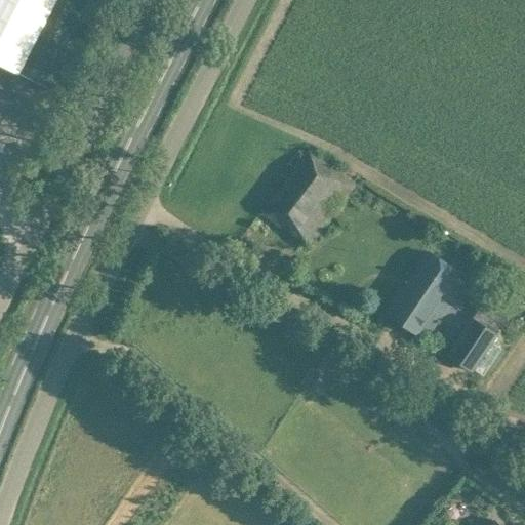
[(47,87),(91,0),(56,0),(18,73),(47,87)]
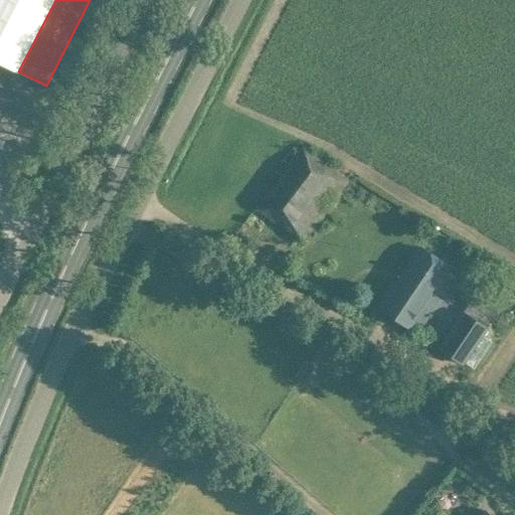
[(345,180),(302,147),(256,210),(301,238),(345,180)]
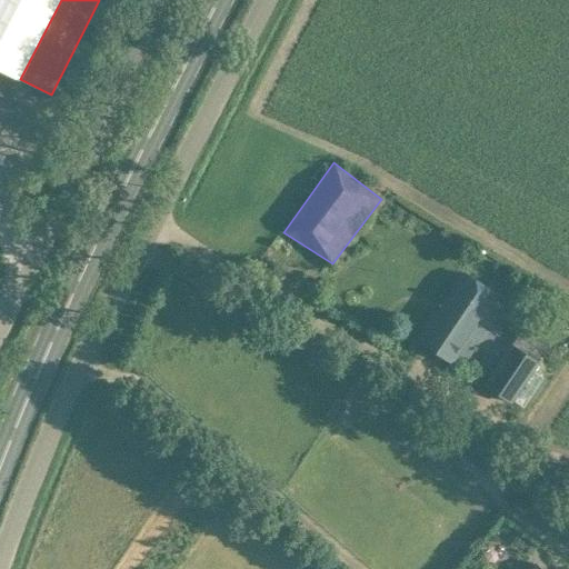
[(451,361),(465,343),(497,295),(465,271),(431,321),(418,339),(451,361)]
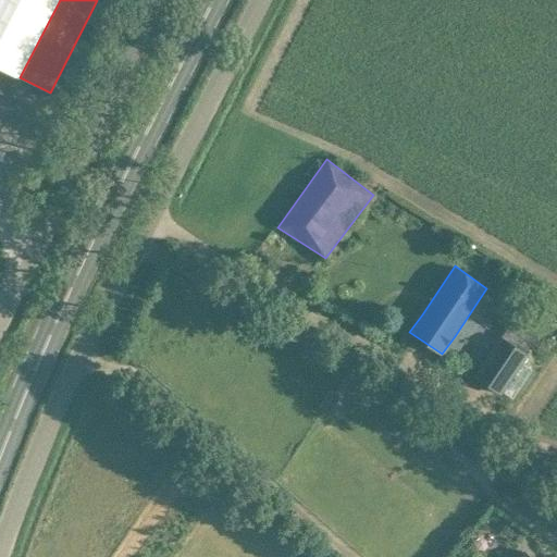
[(499,392),(511,373),(524,354),(499,338),(474,375),(499,392)]
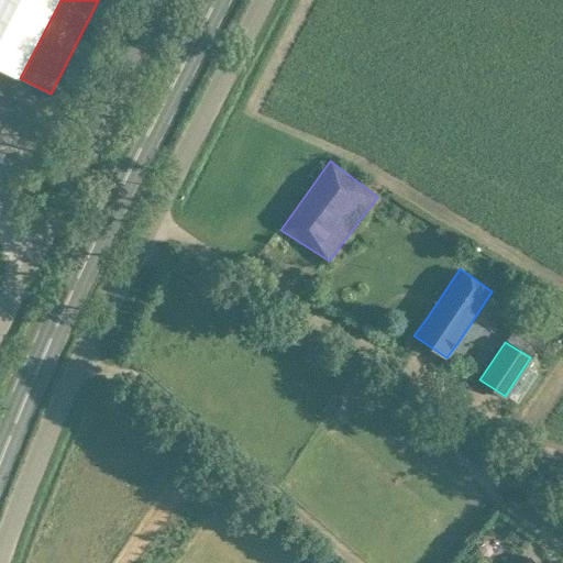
[(332,394),(322,410),(328,414),(331,417),(342,400),(338,397),(332,394)]
